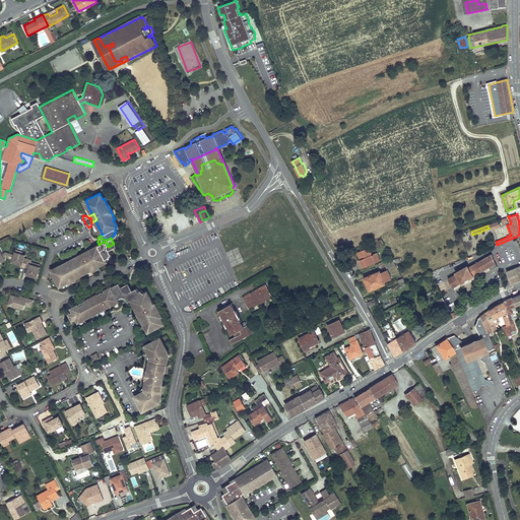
[(60,265),(52,269),(59,283),(67,279),(75,276),(75,277),(91,269),(90,267),(98,264),(99,265),(107,260),(106,259),(110,256),(109,252),(111,251),(108,247),(107,245),(108,244),(107,243),(102,242),(102,243),(99,245),(89,249),(89,250),(84,253),(83,252),(83,253),(67,261),(66,261),(67,262),(61,265),(61,264),(60,265)]
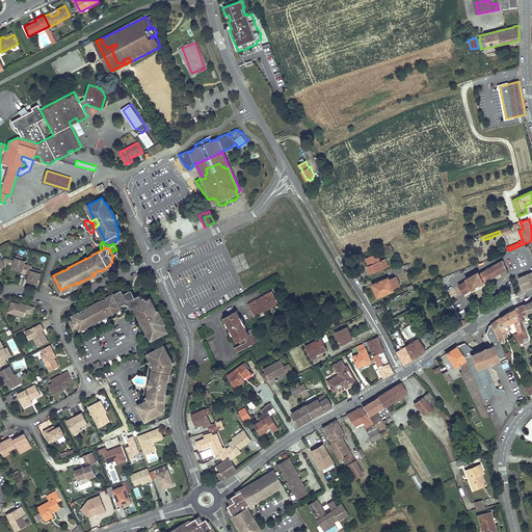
[(377,254),(366,259),(369,266),(370,269),(369,270),(370,273),(386,268),(382,261),(380,261),(377,254)]
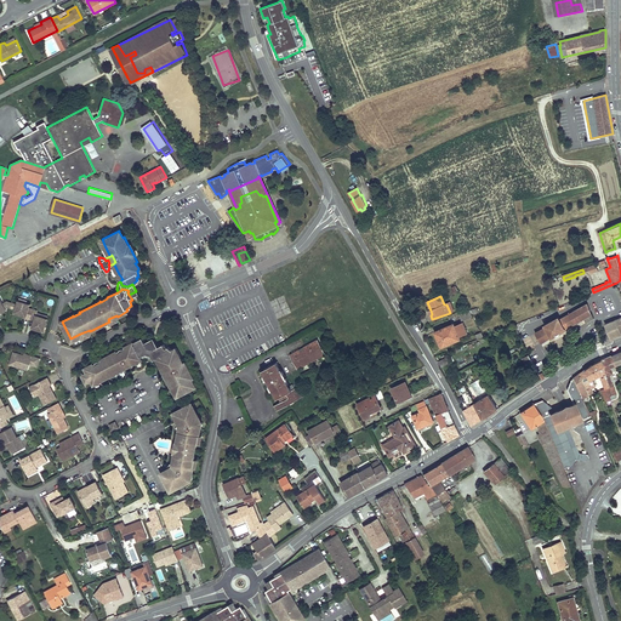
[(27,303),(18,301),(18,305),(16,308),(15,312),(22,314),(22,313),(27,314),(26,315),(26,318),(30,319),(33,309),(29,308),(30,305),(27,303)]
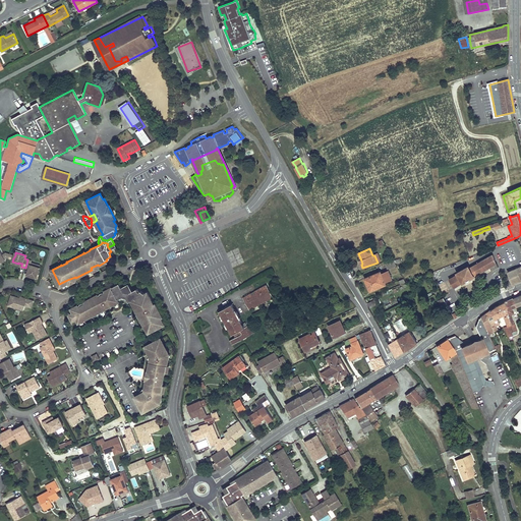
[(458,275),(450,280),(454,288),(463,283),(474,277),(474,276),(497,264),(494,254),(470,269),(469,267),(457,273),(458,275)]
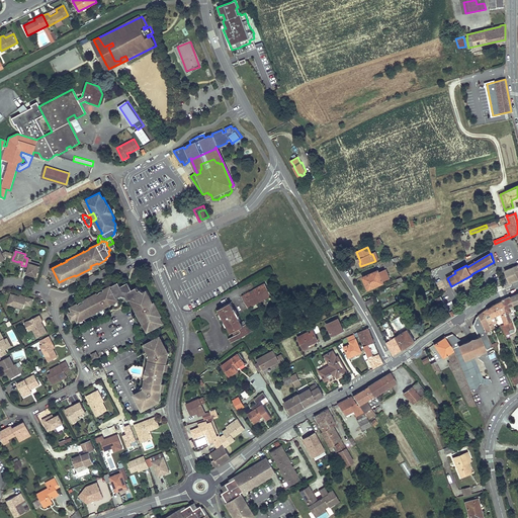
[(27,273),(31,274),(32,273),(37,274),(39,266),(30,263),(31,261),(31,259),(27,258),(25,266),(29,267),(27,273)]
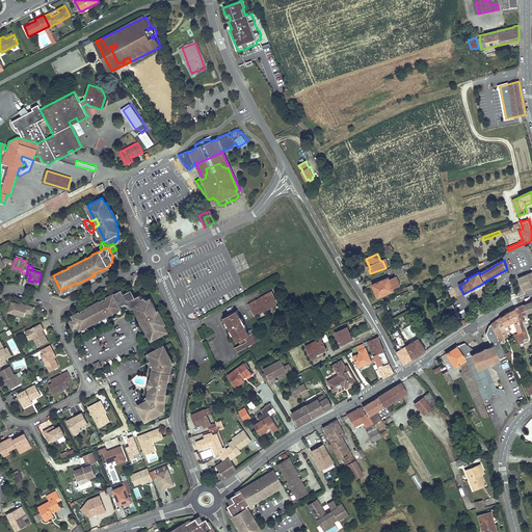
[(402,266),(394,269),(396,274),(405,271),(402,266)]
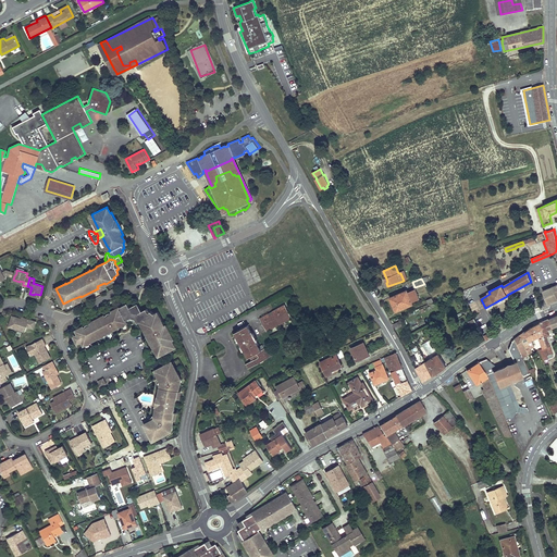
[(553,286),(543,291),(547,301),(548,304),(556,299),(556,284),(556,285),(556,287),(554,288),(553,286)]
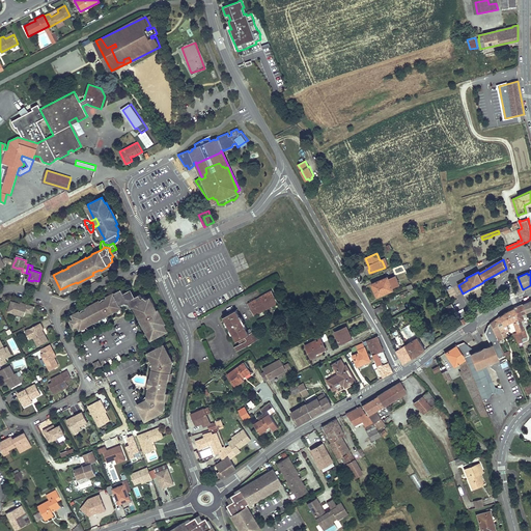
[(388,277),(372,283),(378,297),(393,289),(393,287),(397,285),(399,284),(396,276),(389,279),(388,277)]
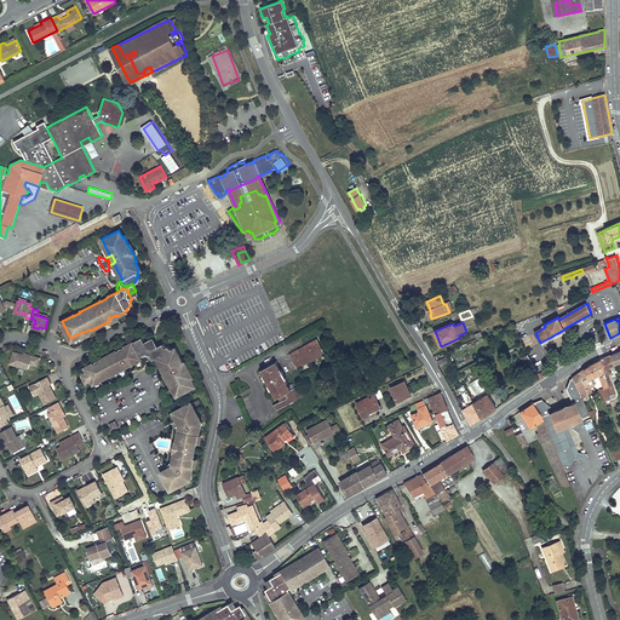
[(535,333),(522,340),(527,350),(540,343),(535,333)]
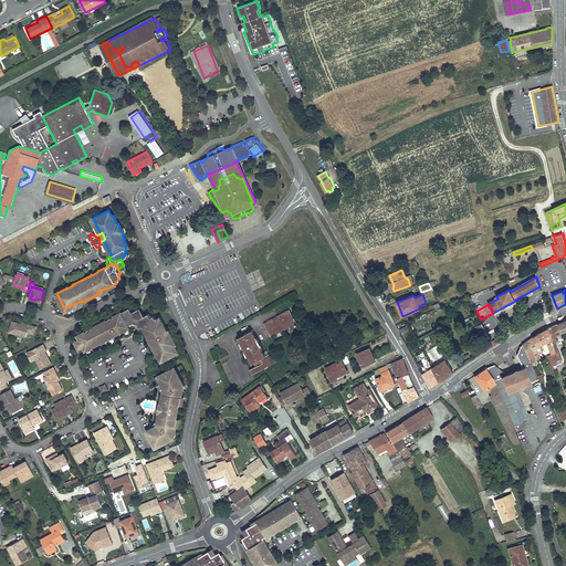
[(86,331),(79,335),(81,339),(76,342),(80,348),(84,346),(86,349),(94,346),(90,339),(97,335),(101,343),(115,335),(112,327),(118,324),(122,331),(129,327),(128,325),(134,322),(138,323),(140,328),(144,326),(150,341),(153,339),(154,343),(153,344),(158,354),(159,353),(164,360),(179,352),(175,345),(173,341),(175,341),(169,331),(168,331),(163,322),(160,323),(160,322),(159,321),(158,320),(157,320),(157,318),(156,318),(156,317),(155,317),(154,316),(152,317),(149,314),(144,316),(143,317),(142,316),(139,317),(135,316),(134,314),(133,313),(129,307),(114,316),(115,317),(115,318),(108,322),(108,321),(107,320),(93,327),(93,328),(94,329),(87,333),(86,332),(86,331)]
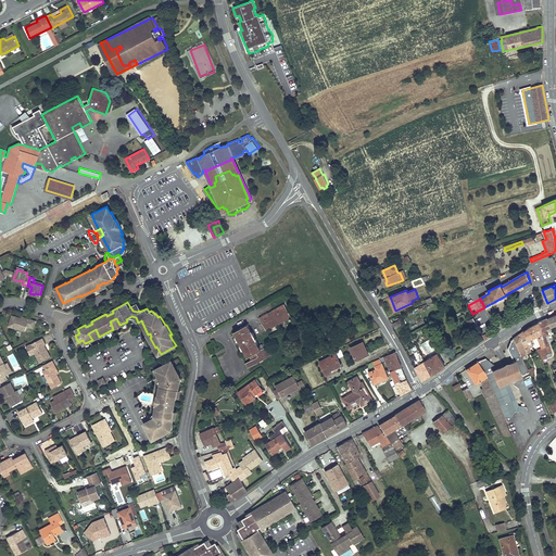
[(268,313),(260,318),(267,330),(292,317),(285,304),(273,311),(275,315),(270,317),(268,313)]
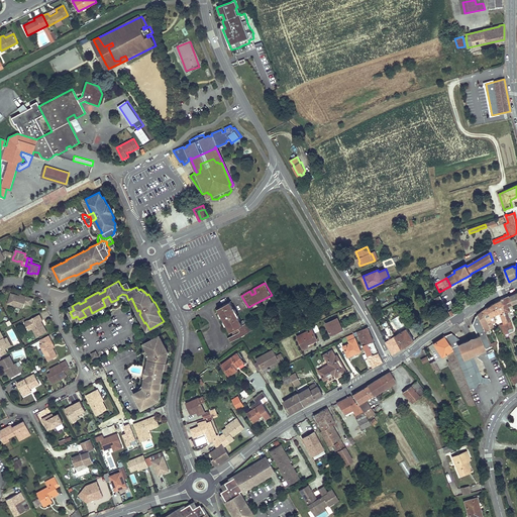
[(20,296),(12,293),(8,303),(24,308),(25,303),(31,305),(33,298),(27,296),(26,298),(20,296)]
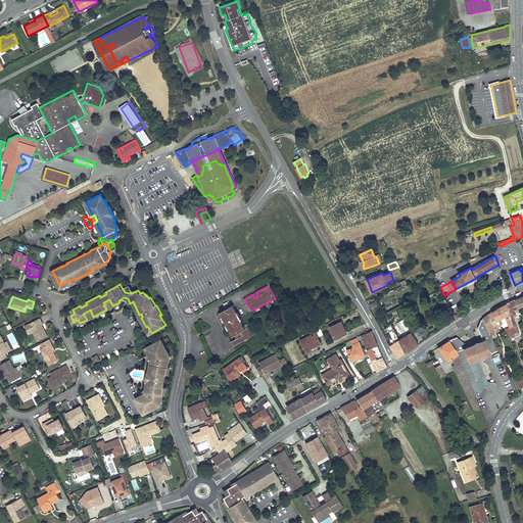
[(445,298),(440,301),(447,315),(453,313),(445,298)]
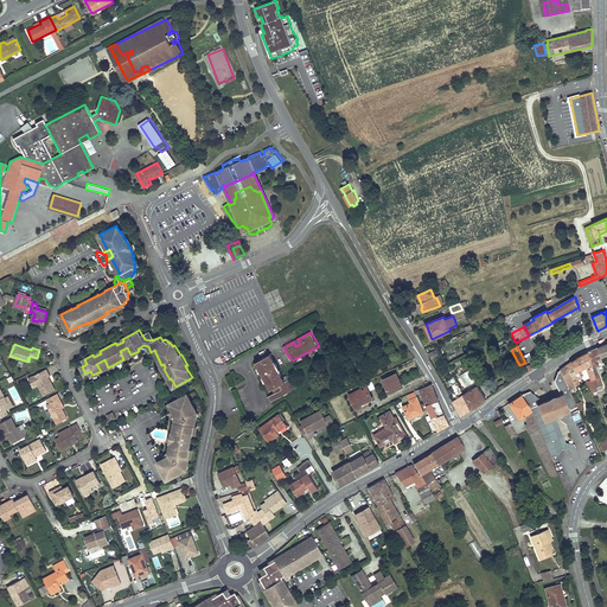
[(123,359),(131,355),(127,347),(120,351),(123,359)]
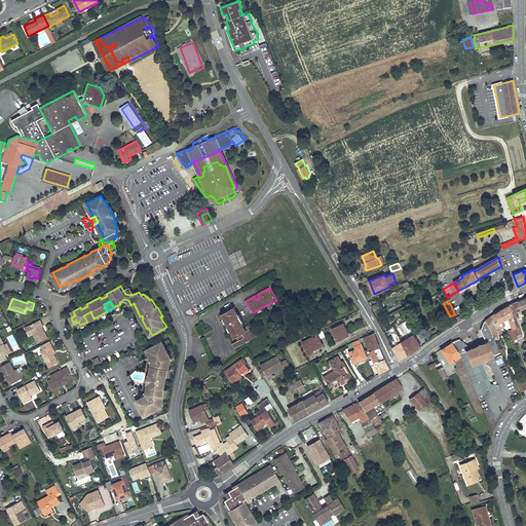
[(380,302),(373,306),(375,310),(383,306),(380,302)]
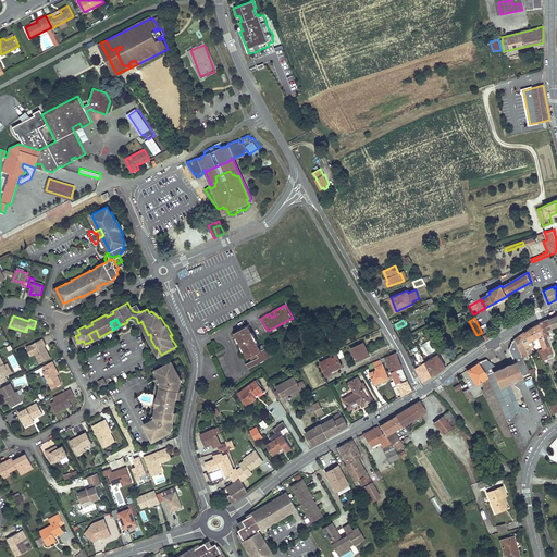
[(549,320),(539,323),(542,332),(543,337),(548,335),(547,331),(552,329),(552,327),(549,320)]
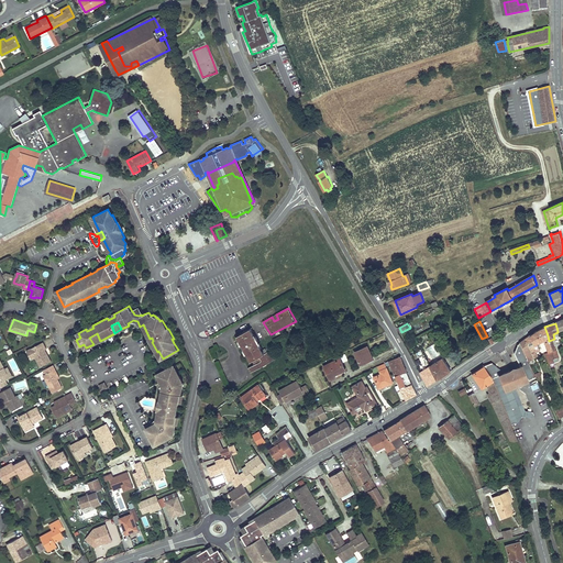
[(536,332),(526,339),(533,357),(537,356),(534,352),(540,350),(537,343),(544,340),(548,352),(552,351),(549,341),(548,335),(544,327),(536,332)]
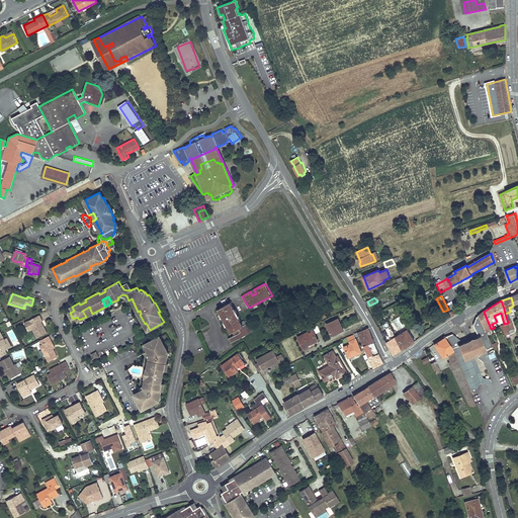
[(223,307),(219,309),(223,317),(225,316),(226,319),(225,320),(232,332),(233,332),(235,335),(228,338),(231,343),(253,331),(249,323),(244,326),(232,301),(227,304),(229,308),(224,310),(223,307)]
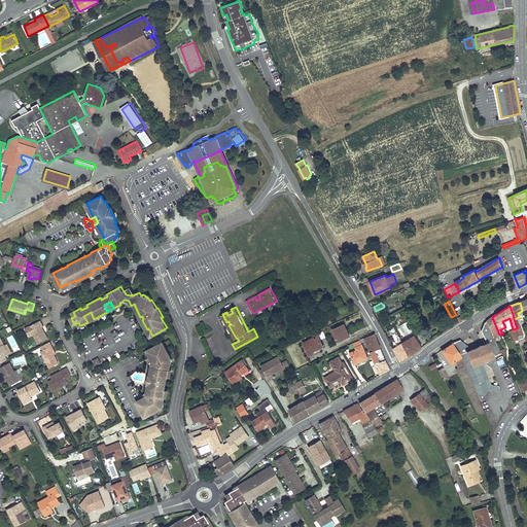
[(88,322),(94,319),(91,312),(83,316),(88,322)]
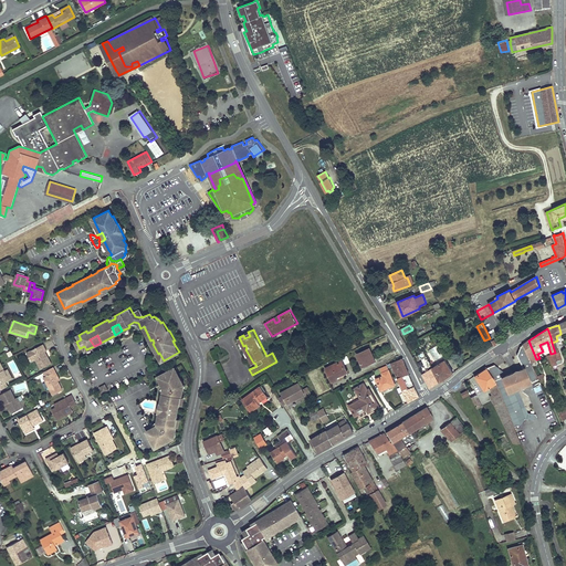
[(528,341),(522,345),(531,363),(536,359),(528,341)]
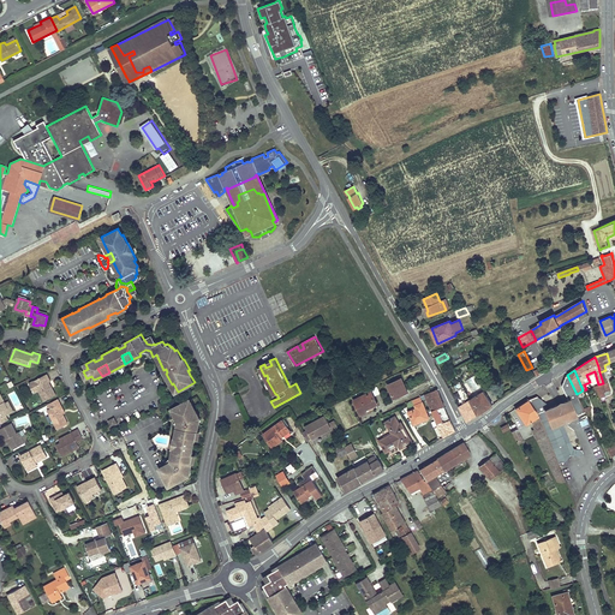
[(47,374),(29,383),(33,388),(36,386),(39,390),(45,400),(57,394),(51,384),(49,384),(48,382),(49,382),(51,381),(47,374)]
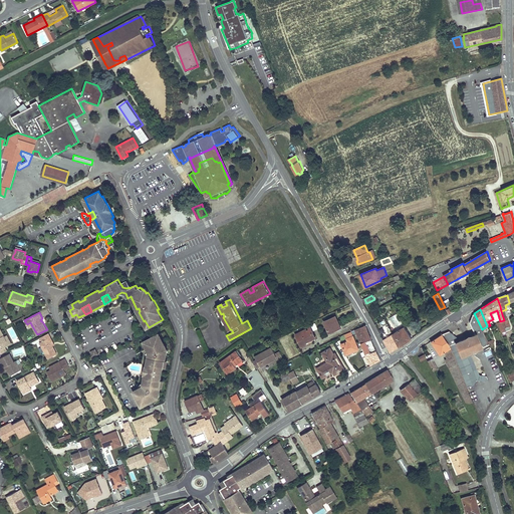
[(449,330),(442,334),(443,335),(449,344),(451,347),(454,357),(459,367),(467,387),(473,384),(475,377),(466,354),(470,352),(470,351),(478,348),(478,349),(483,347),(482,347),(489,344),(488,341),(482,329),(474,313),(472,315),(472,316),(469,322),(474,334),(472,335),(472,336),(465,340),(464,339),(461,341),(449,330)]
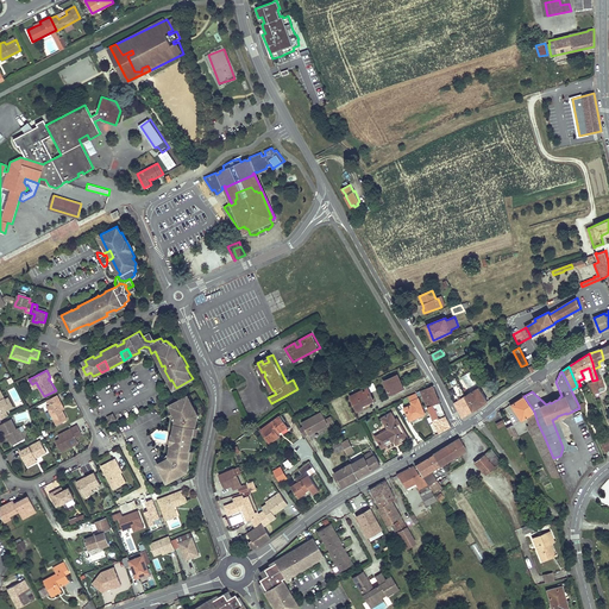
[(397,375),(384,381),(391,394),(396,391),(395,390),(403,387),(397,375)]
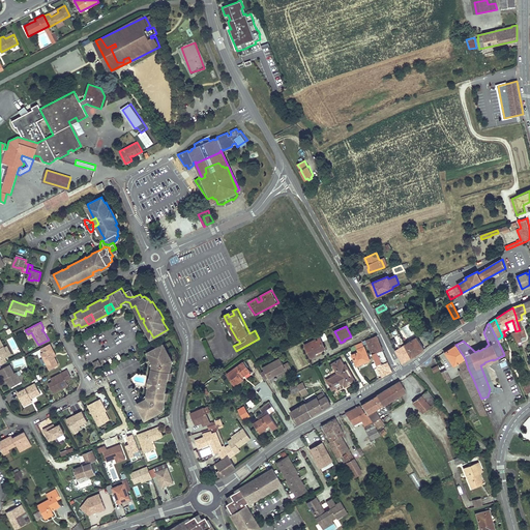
[(374,336),(366,340),(369,346),(373,354),(383,350),(380,342),(377,335),(374,336)]
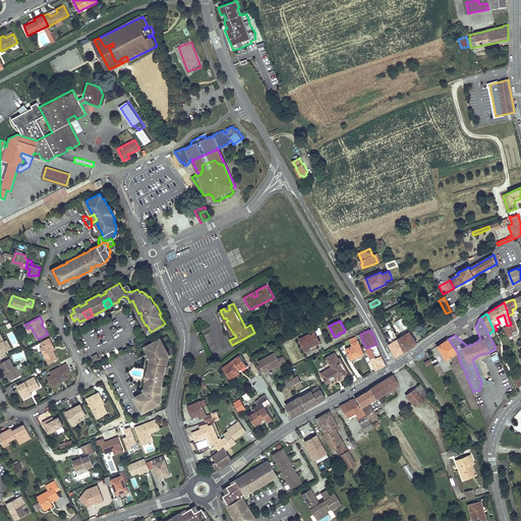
[(410,331),(399,338),(405,351),(417,343),(410,331)]
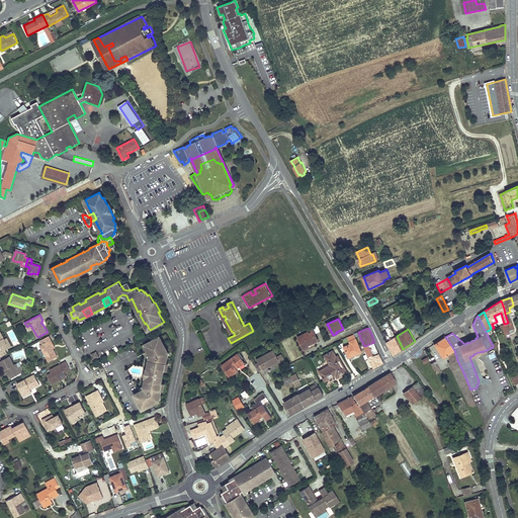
[(13,342),(18,340),(13,330),(8,332),(13,342)]
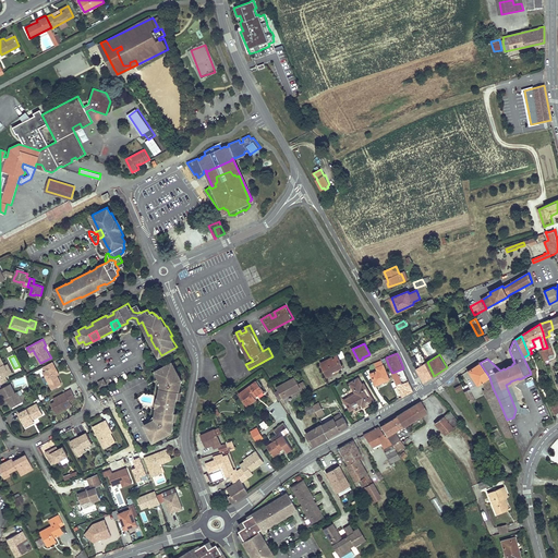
[(338,355),(322,363),(328,376),(334,374),(331,371),(342,365),(340,360),(338,355)]
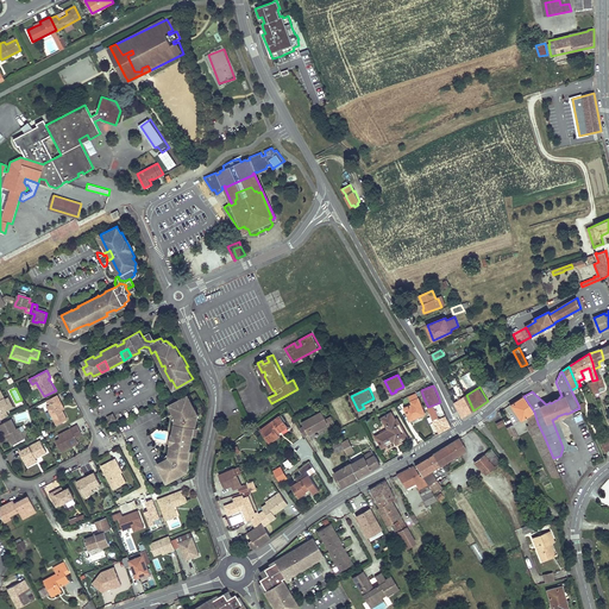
[(466,396),(454,403),(463,418),(473,410),(466,395),(466,396)]
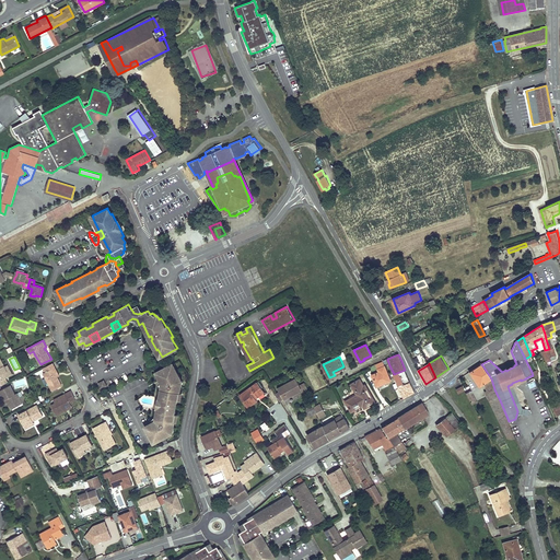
[(151,423),(146,427),(153,441),(160,438),(161,439),(168,435),(167,434),(172,432),(173,427),(174,428),(175,421),(176,413),(175,413),(177,399),(178,399),(179,393),(181,386),(181,381),(179,378),(181,377),(177,371),(175,372),(172,364),(156,372),(160,378),(161,380),(162,378),(163,381),(163,383),(162,389),(161,396),(162,396),(161,399),(160,408),(159,411),(158,410),(156,416),(155,421),(155,424),(153,426),(152,423),(151,423)]
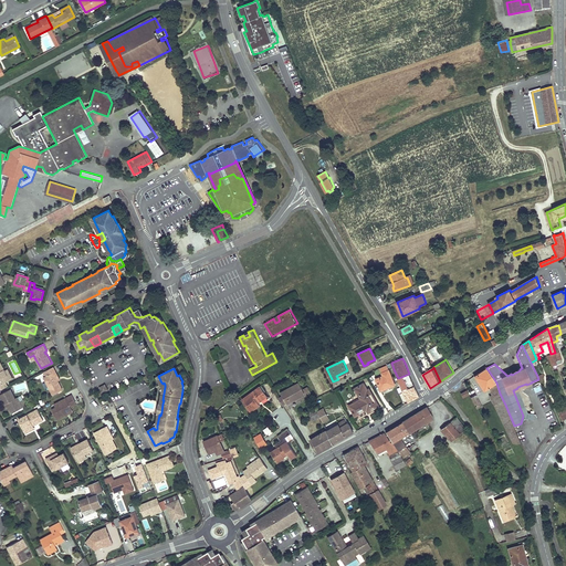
[(486,368),(474,376),(484,390),(489,388),(496,383),(494,379),(488,369),(486,368)]
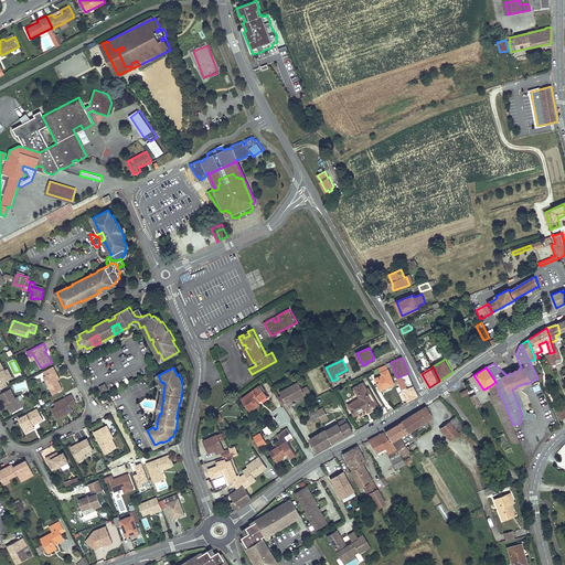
[(8,369),(4,370),(8,375),(3,376),(6,382),(12,377),(8,369)]
